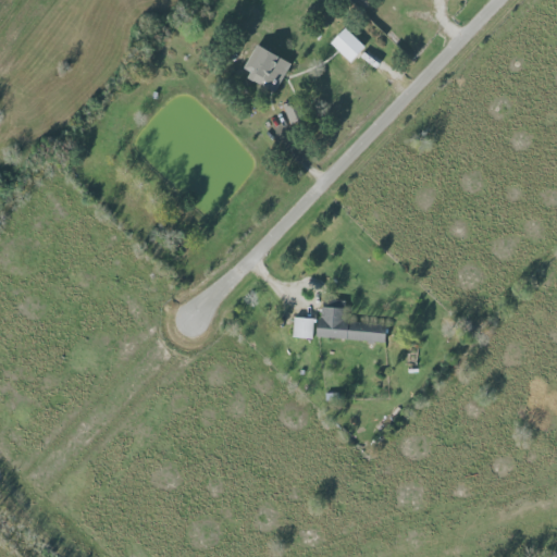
[(329,41),(348,62),(363,48),(344,27),(329,41)]
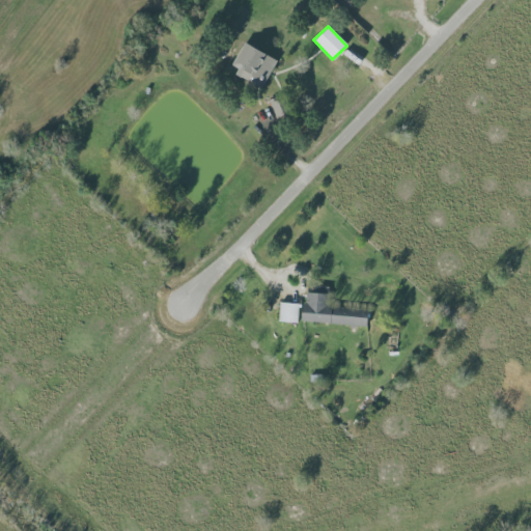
[(276,60),(243,43),(228,70),(261,87),(276,60)]
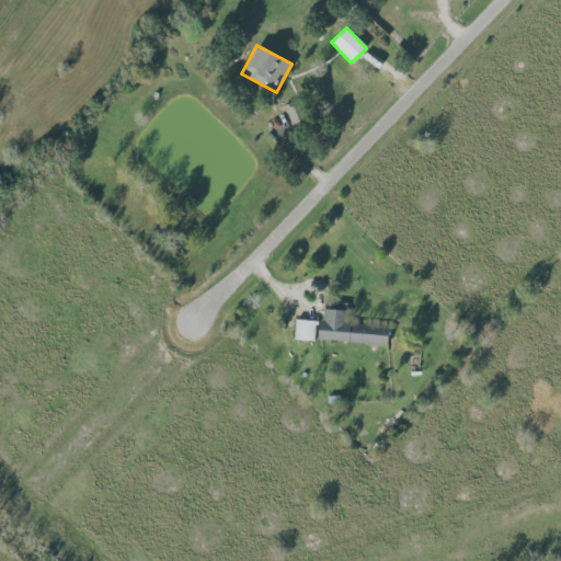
[(284,107),(293,126),(302,121),(294,102),(284,107)]
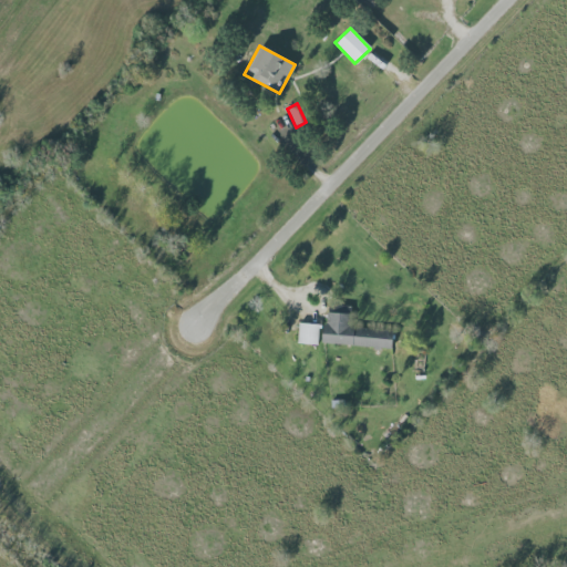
[(322,343),(391,348),(392,329),(352,327),(352,313),(325,312),(322,343)]
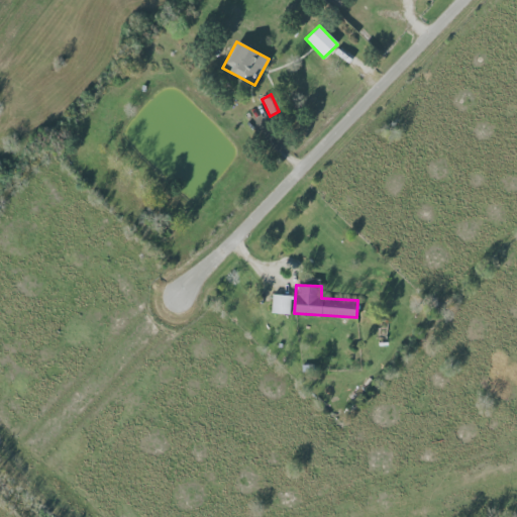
[(270,312),(289,315),(291,296),(272,294),(270,312)]
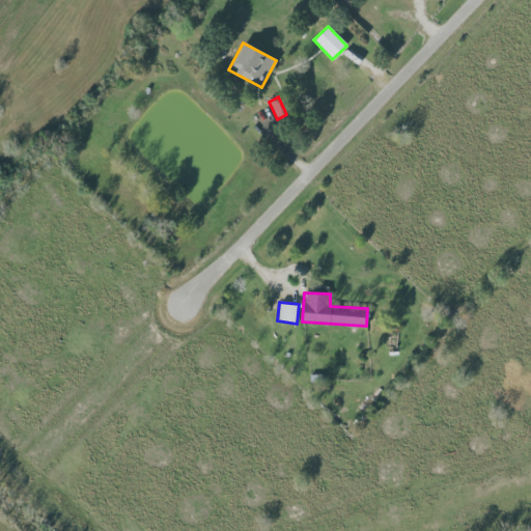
All buildings are outlined.
